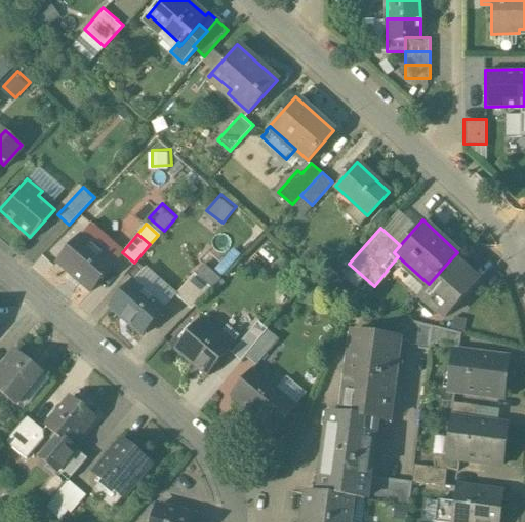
[(114,264),(79,235),(57,259),(91,289),(114,264)]
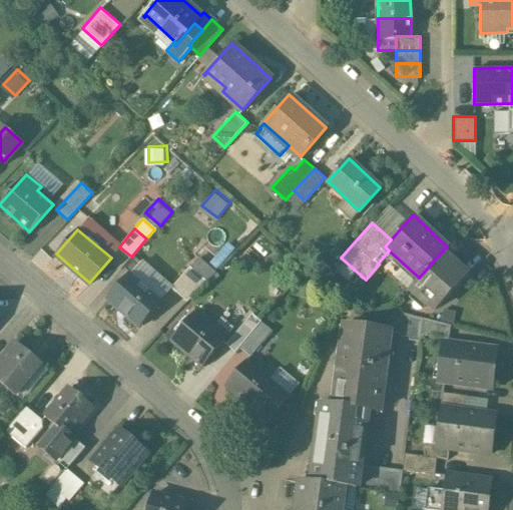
[(419,278),(410,288),(427,304),(430,304),(435,308),(467,273),(443,250),(419,278)]
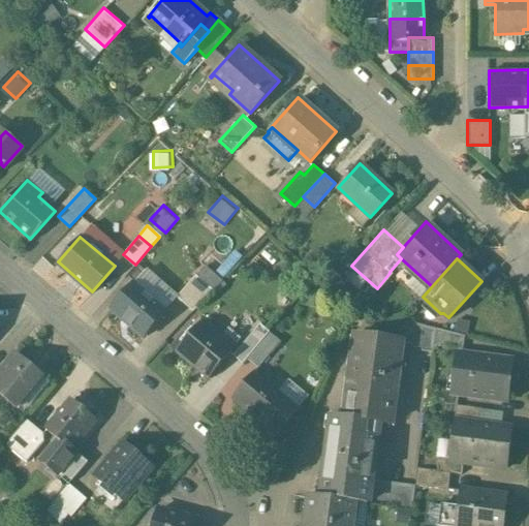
[(195,274),(177,296),(193,310),(213,288),(195,274)]
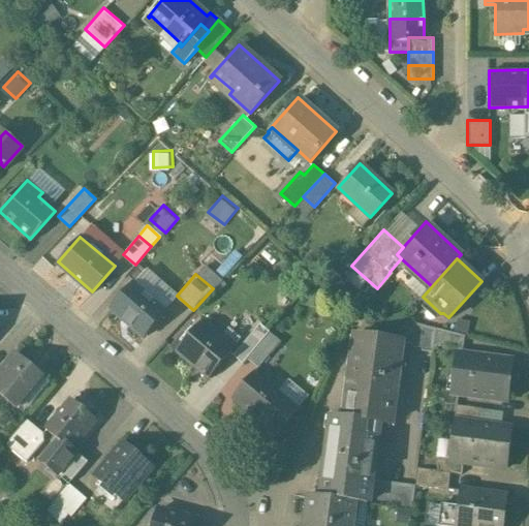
[(165,310),(133,282),(111,308),(144,336),(165,310)]
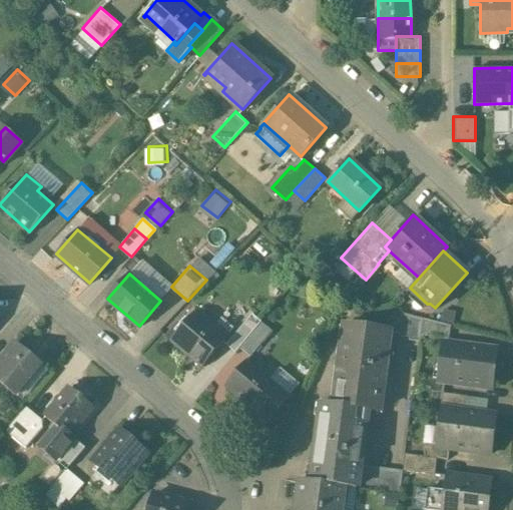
[(423,317),(388,308),(385,329),(390,330),(399,332),(399,334),(409,336),(409,339),(419,340),(419,341),(420,341),(421,333),(423,317)]
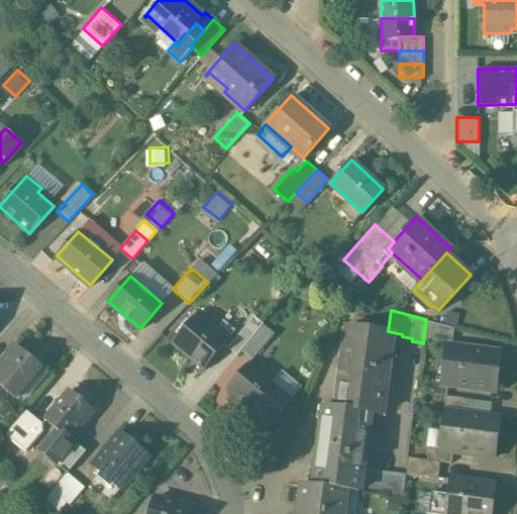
[(199,311),(174,341),(191,356),(192,355),(205,367),(227,340),(214,329),(217,326),(199,311)]
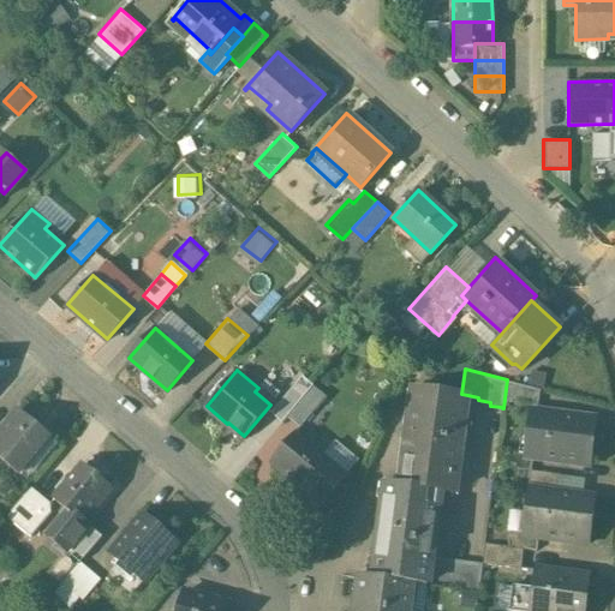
[(541,388),(507,379),(505,399),(538,403),(541,388)]
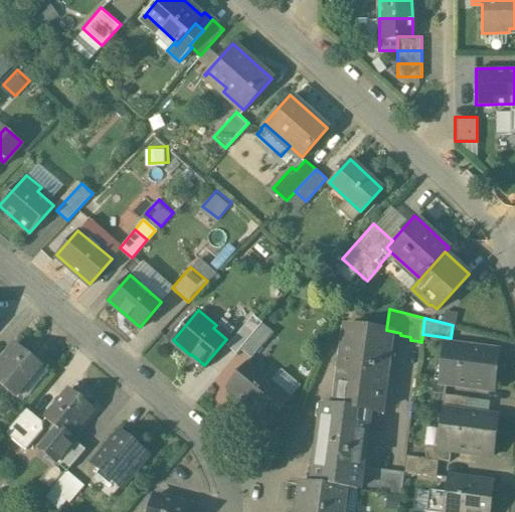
[(251,334),(240,348),(251,357),(273,331),(263,322),(251,334)]
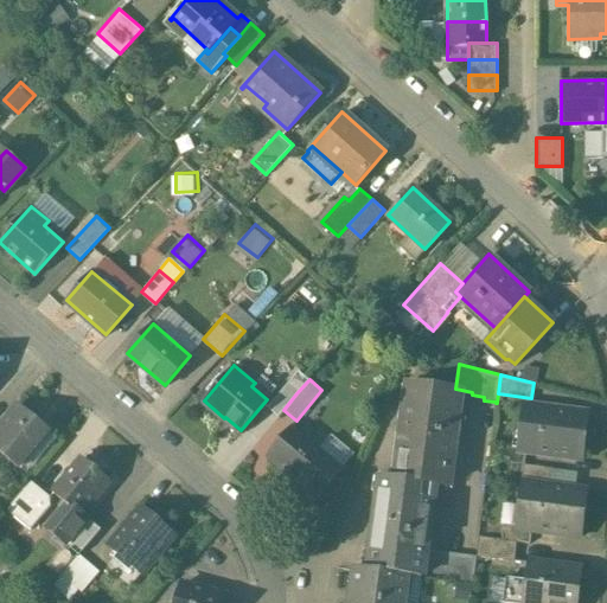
[(455,389),(407,383),(407,384),(408,384),(396,475),(395,475),(382,474),(381,476),(433,483),(433,482),(449,483),(449,482),(448,482),(460,391),(461,391),(461,390),(455,389)]
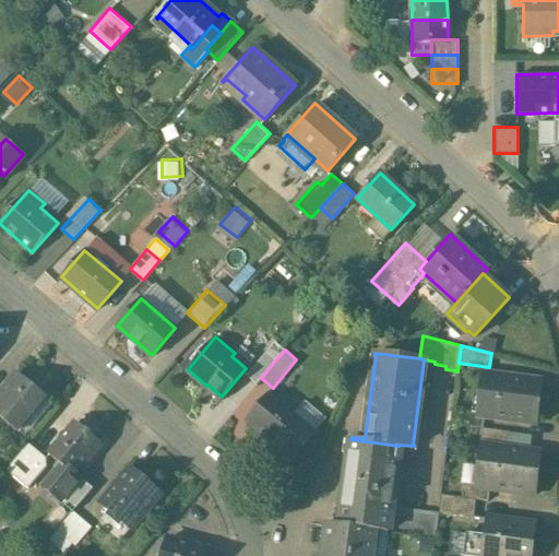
[(264,355),(247,375),(257,382),(261,378),(273,363),(264,355)]
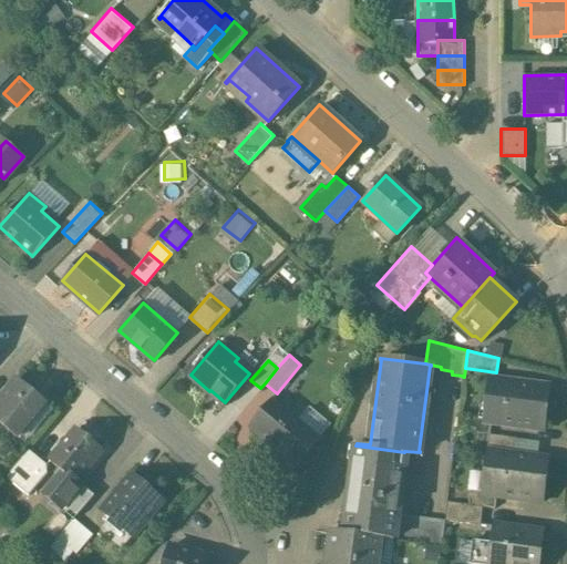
[(549,385),(488,377),(485,399),(487,400),(485,418),(484,419),(491,420),(544,427),(549,385)]
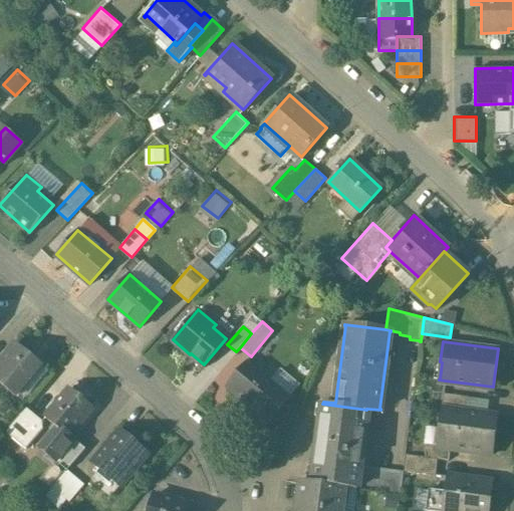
[(16,342),(1,361),(0,359),(0,382),(14,395),(40,362),(16,342)]
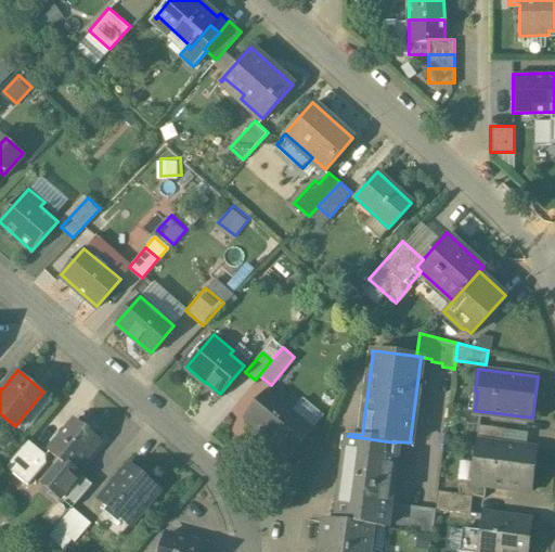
[(295,414),(266,390),(243,415),(258,427),(260,426),(274,438),(295,414)]
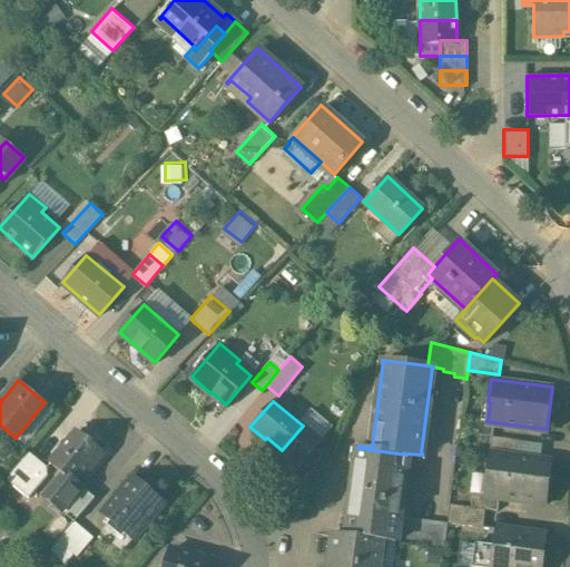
[(488,420),(461,417),(459,431),(492,436),(493,422),(487,421),(488,420)]
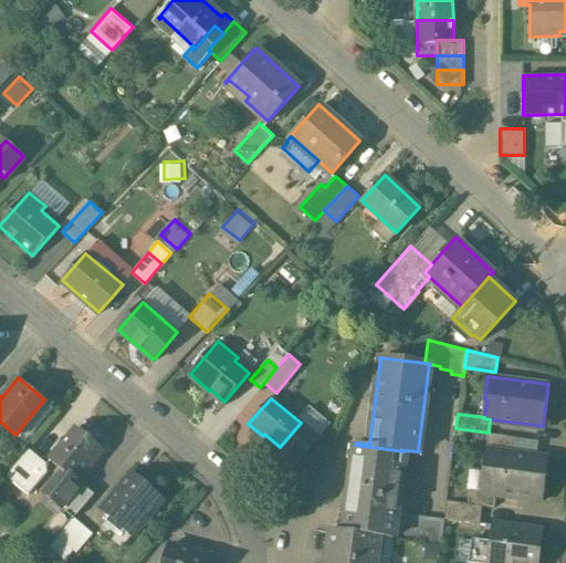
[(317,437),(301,423),(280,447),(296,461),(317,437)]
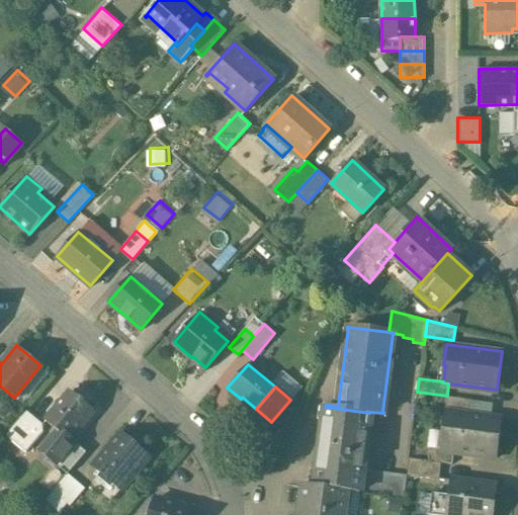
[(94,410),(70,390),(45,419),(58,430),(69,439),(70,438),(94,410)]
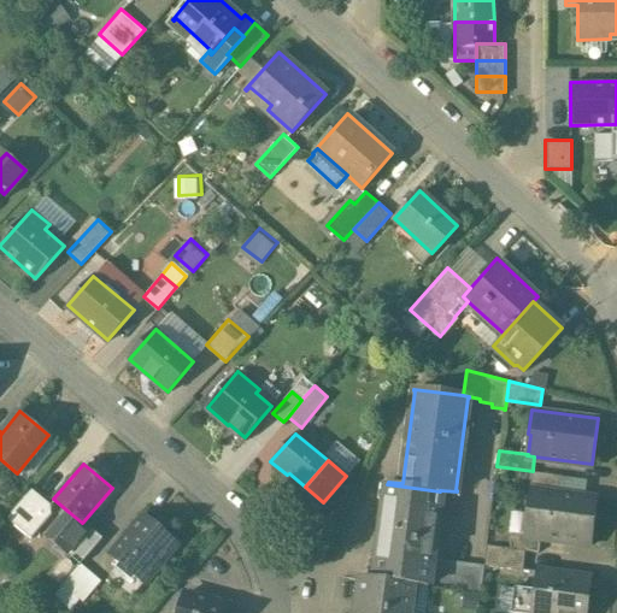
[(533,471),(530,488),(558,493),(560,475),(533,471)]
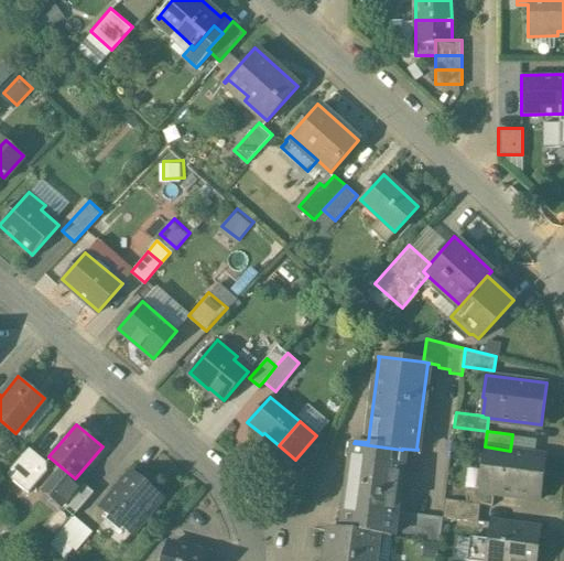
[(402,450),(354,443),(348,484),(343,483),(342,496),(347,496),(343,529),(378,533),(391,536),(394,509),(402,450)]
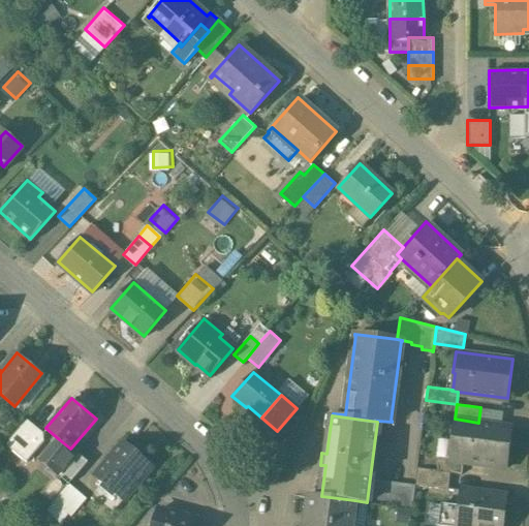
[(27,419),(6,443),(27,461),(44,439),(43,432),(27,419)]
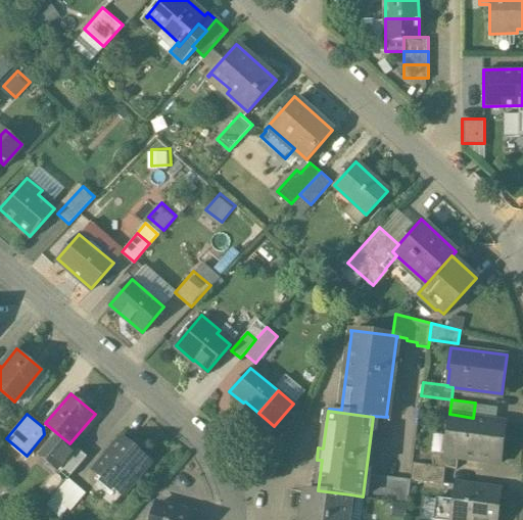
[(473,418),(449,414),(446,434),(448,435),(446,452),(444,452),(443,453),(458,455),(501,461),(506,422),(473,418)]
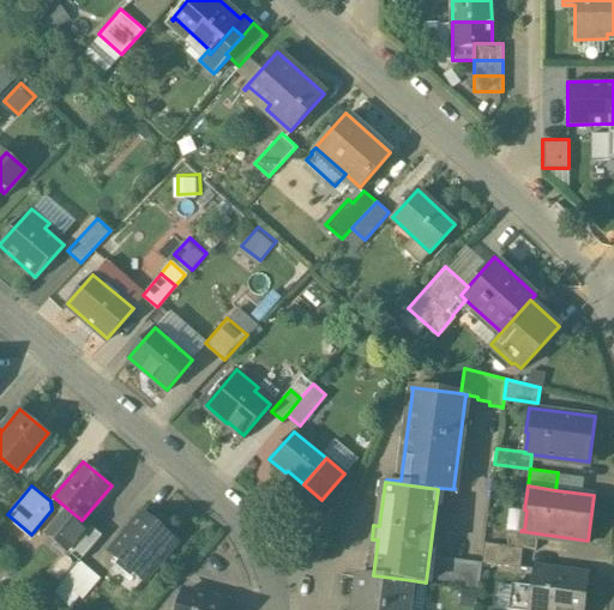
[(68,509),(48,533),(67,549),(89,524),(83,519),(82,520),(68,509)]
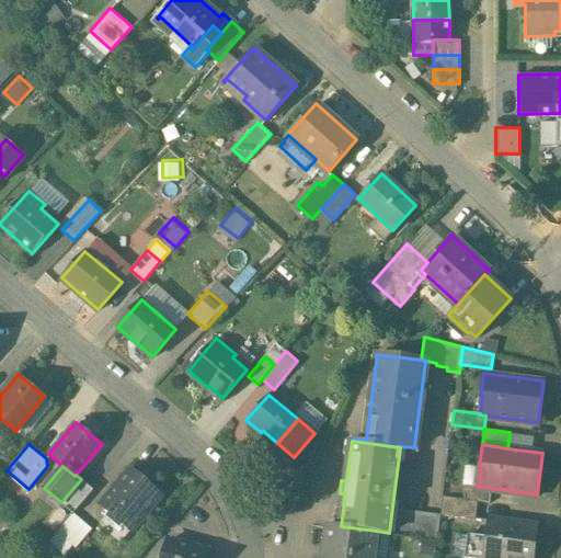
[(160,493),(130,468),(101,503),(132,528),(160,493)]
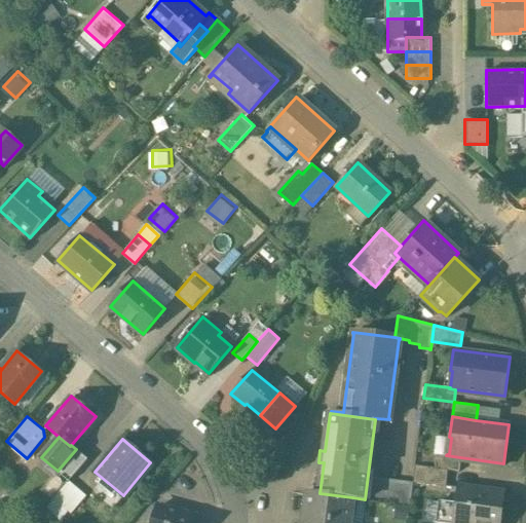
[(76,449),(58,471),(68,480),(87,458),(76,449)]
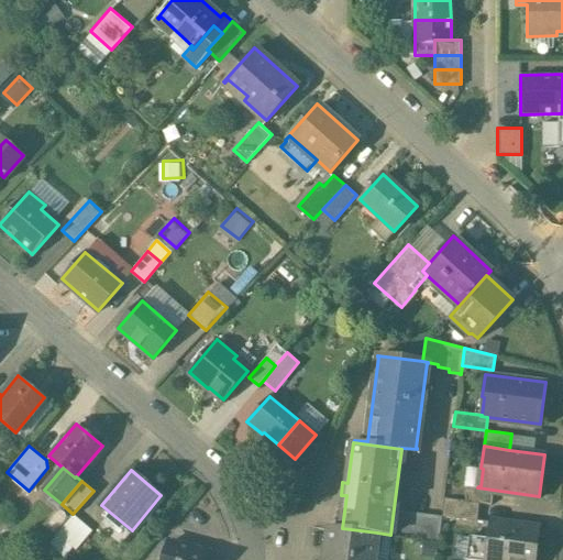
[(493,490),(477,487),(478,486),(466,484),(465,500),(479,501),(490,503),(493,490)]
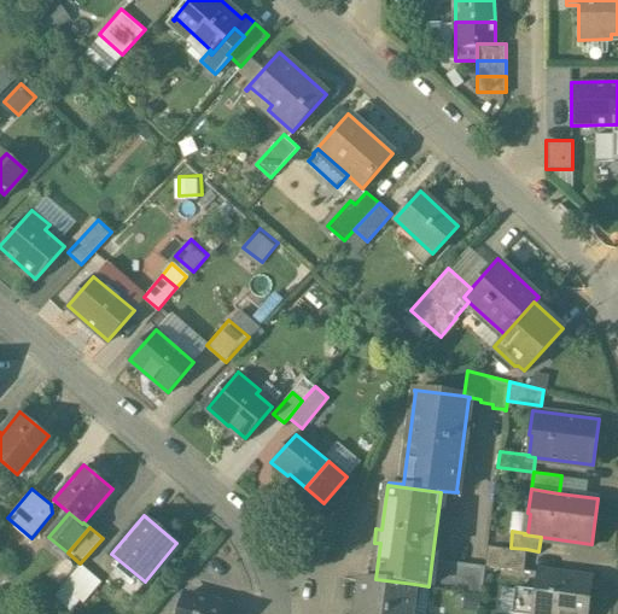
[(511,548),(488,544),(485,565),(524,569),(526,549),(511,548)]
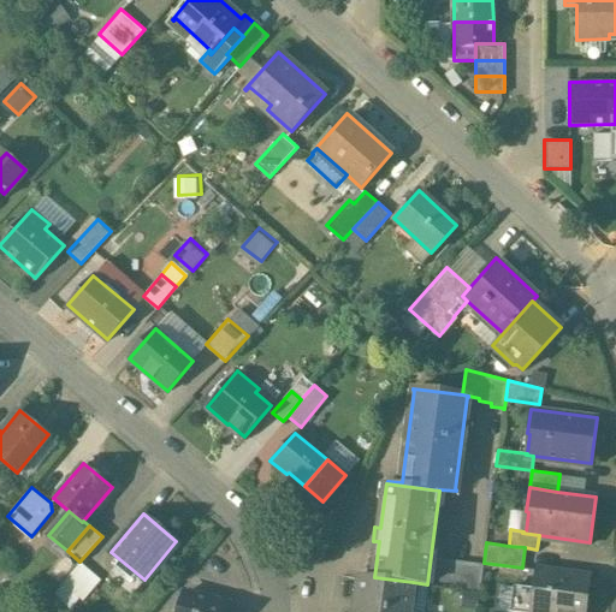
[(484,563),(431,556),(427,584),(479,590),(484,563)]
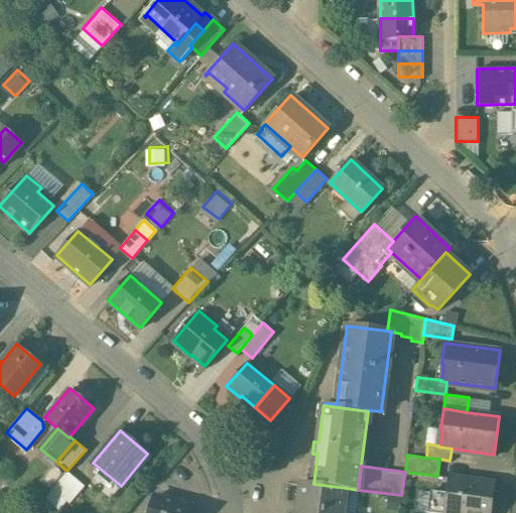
[(67,471),(52,487),(70,502),(84,485),(67,471)]
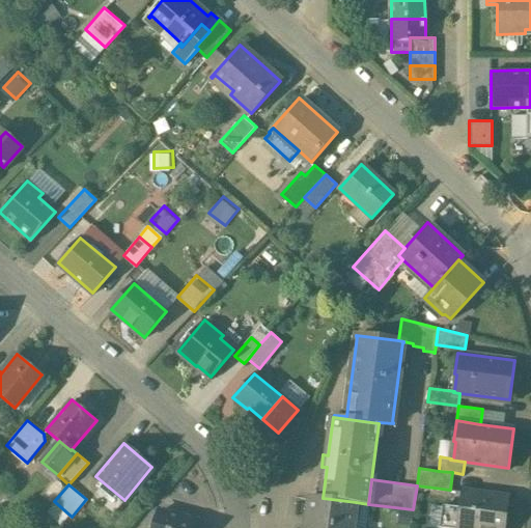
[(504,527),(509,497),(462,490),(459,506),(443,504),(440,526),(455,527),(504,527)]
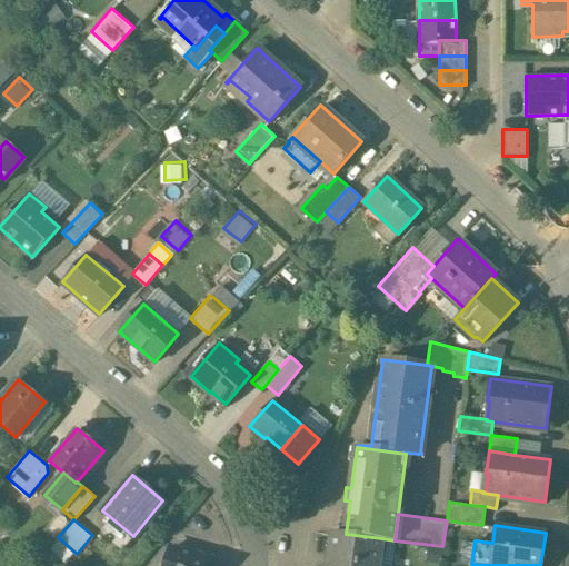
[(346,534),(332,532),(328,565),(377,565),(381,538),(346,534)]
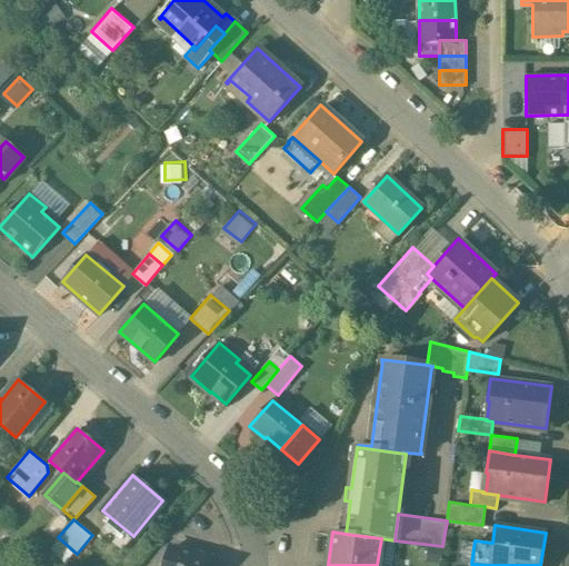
[(209,565),(211,557),(171,546),(165,565),(209,565)]
